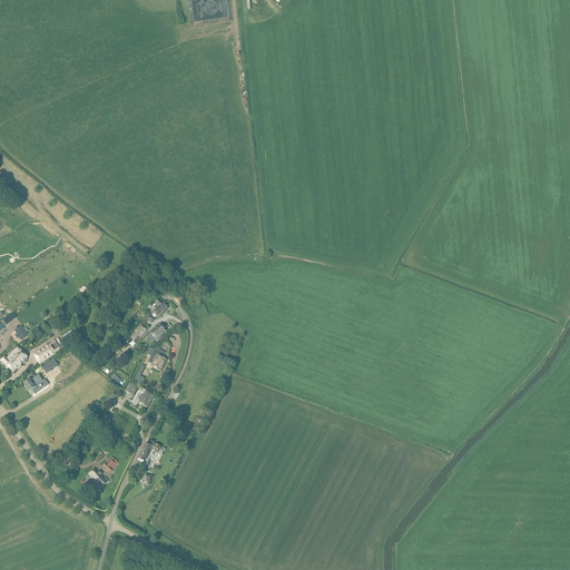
[(148,313),(141,321),(146,324),(148,321),(151,323),(155,320),(157,316),(158,318),(168,307),(163,303),(158,298),(155,303),(156,305),(154,307),(156,310),(153,313),(153,314),(150,316),(148,313)]
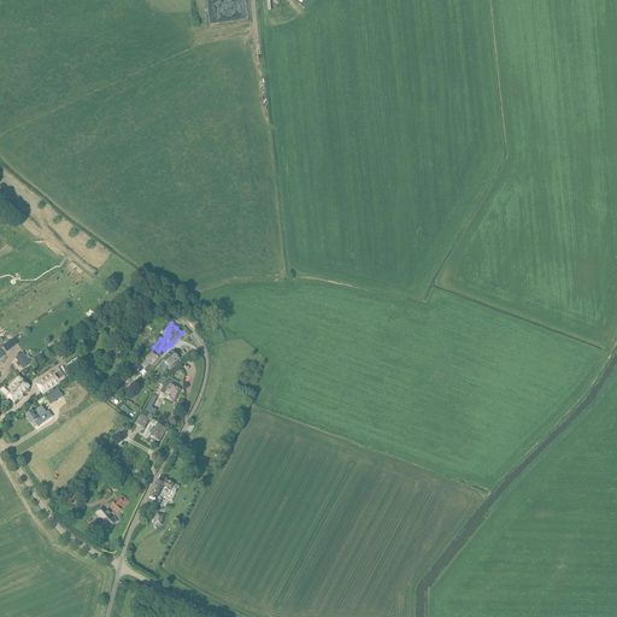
[(0,338),(0,344),(6,341),(5,340),(15,334),(12,329),(1,335),(3,336),(0,339),(0,338)]
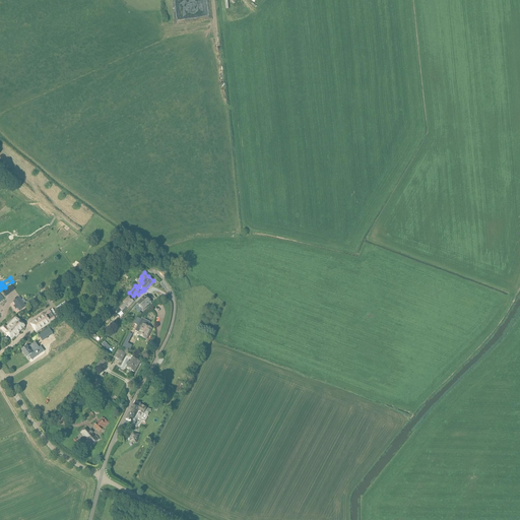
[(115,296),(111,299),(117,305),(120,302),(115,296)]
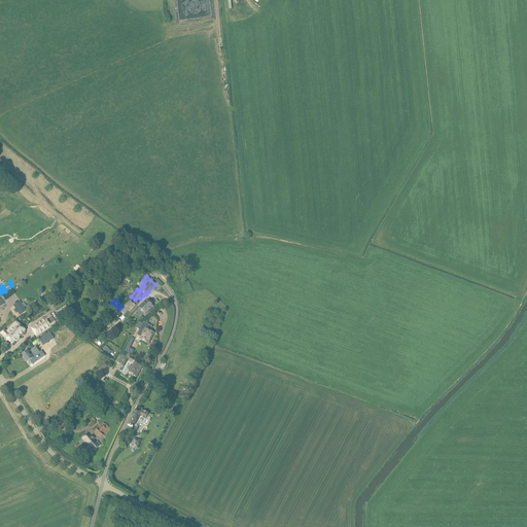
[(147,300),(139,308),(145,314),(153,307),(147,300)]
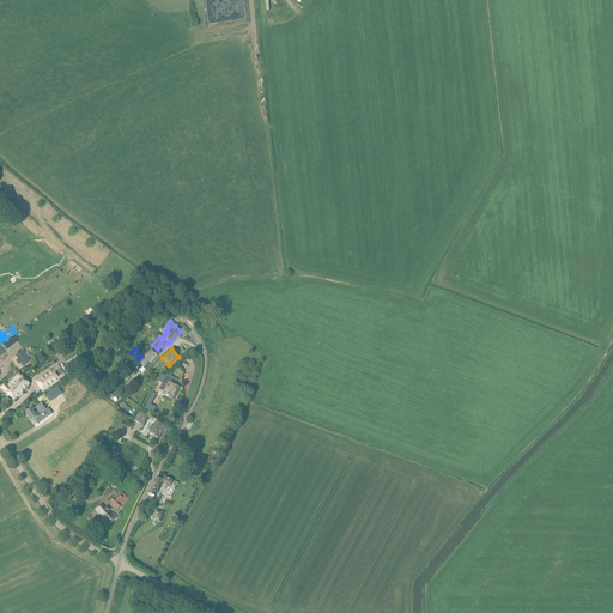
[(141,374),(146,369),(158,356),(151,350),(132,371),(135,375),(139,372),(141,374)]
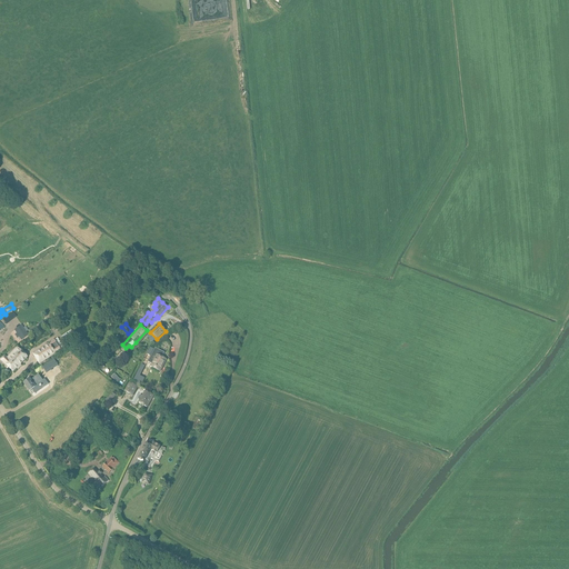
[(28,330),(26,328),(26,327),(23,329),(21,326),(15,330),(17,333),(15,336),(17,338),(19,337),(21,340),(22,339),(28,336),(26,332),(28,330)]
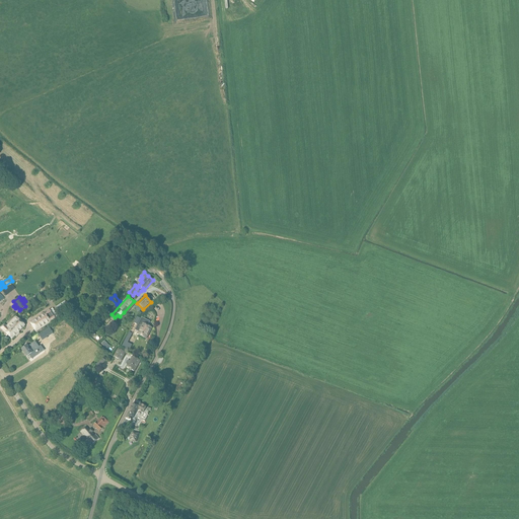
[(50,310),(30,322),(36,331),(55,319),(50,310)]
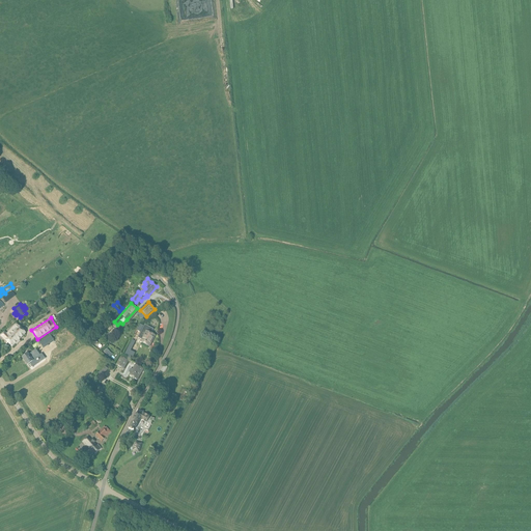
[(12,346),(16,343),(25,333),(17,325),(6,335),(4,332),(1,336),(5,340),(12,346)]
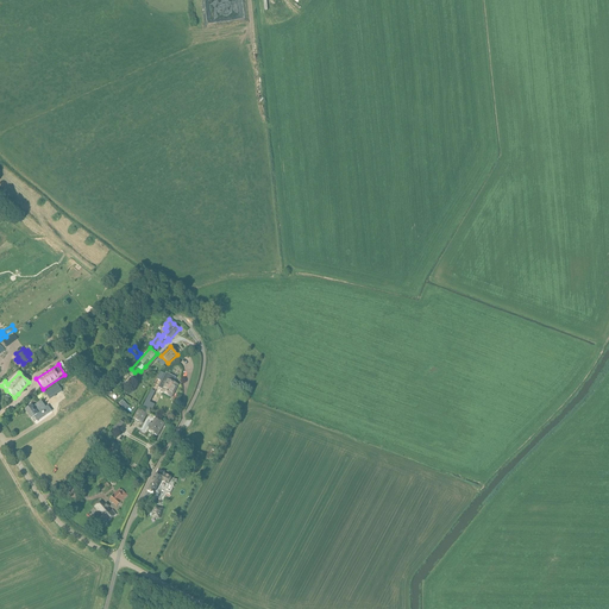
[(174,377),(169,375),(167,374),(159,388),(163,389),(161,393),(171,397),(179,384),(171,382),(174,377)]
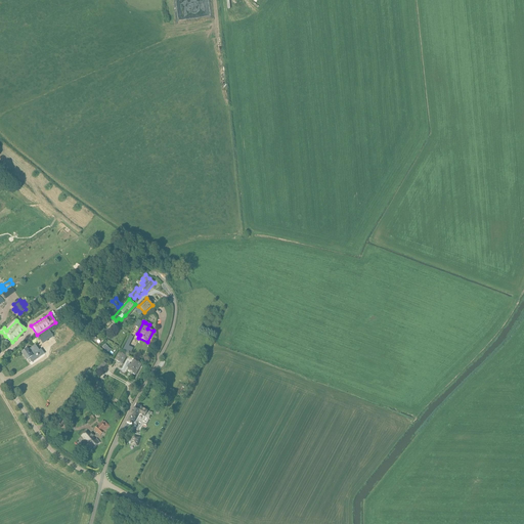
[(27,360),(31,357),(33,356),(31,354),(36,350),(33,347),(28,350),(28,349),(22,353),(27,360)]
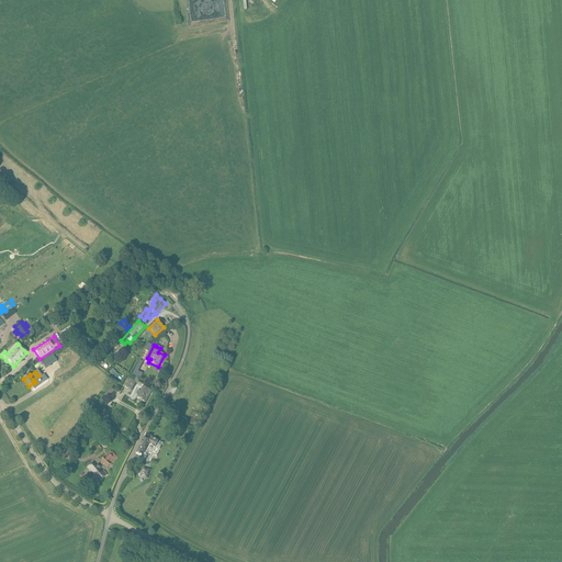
[(123,386),(131,390),(135,382),(128,379),(123,386)]
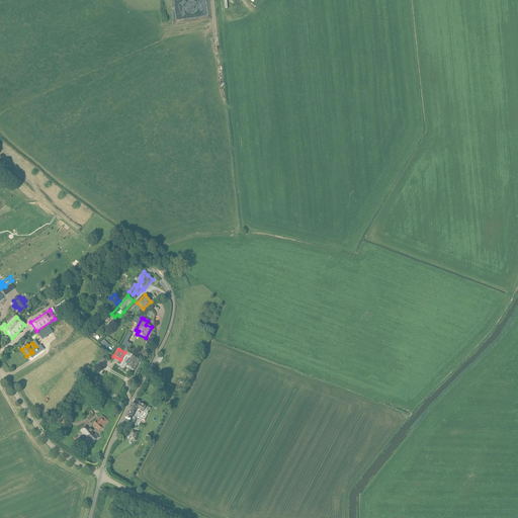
[(125,353),(119,366),(122,367),(130,355),(125,353)]
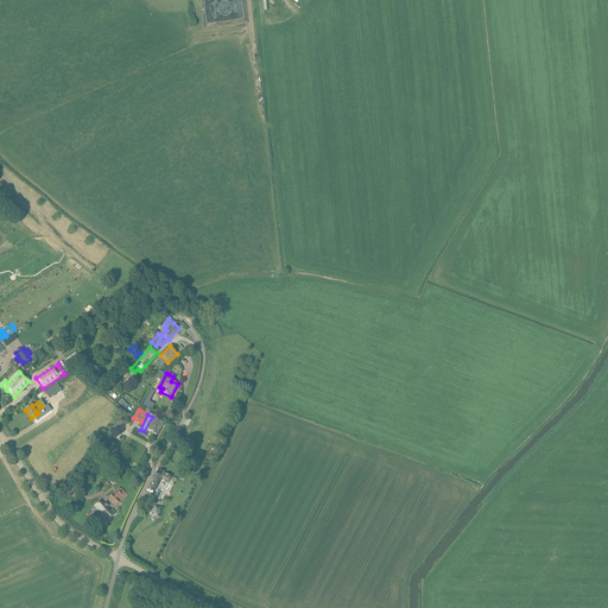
[(164,423),(159,419),(156,418),(149,430),(157,435),(164,423)]
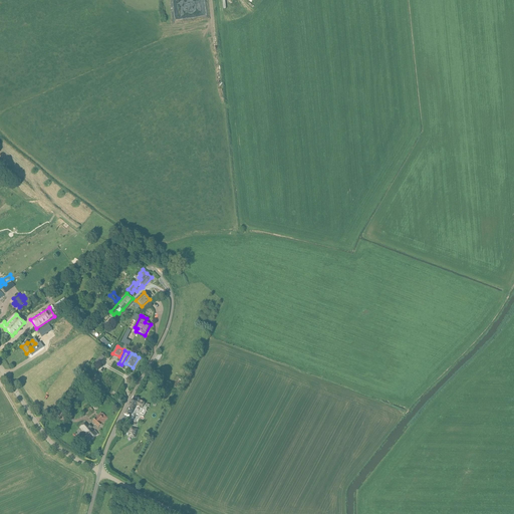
[(130,417),(136,406),(142,409),(145,403),(139,400),(137,403),(132,400),(124,415),(130,417)]
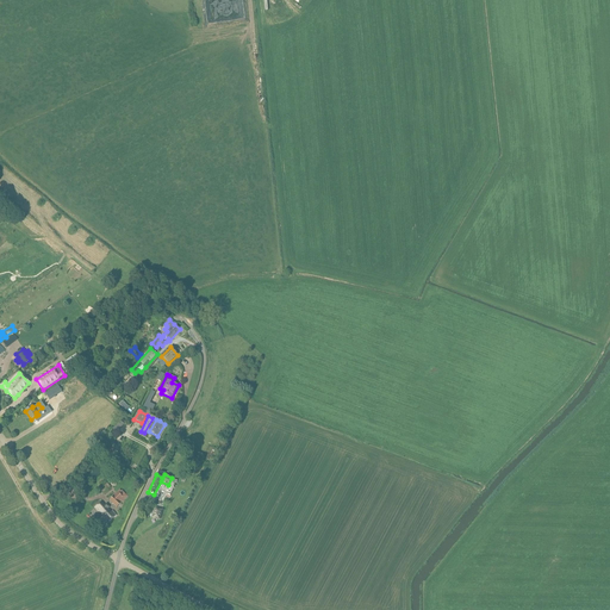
[(100,486),(100,489),(104,492),(110,486),(105,481),(101,485),(100,486)]
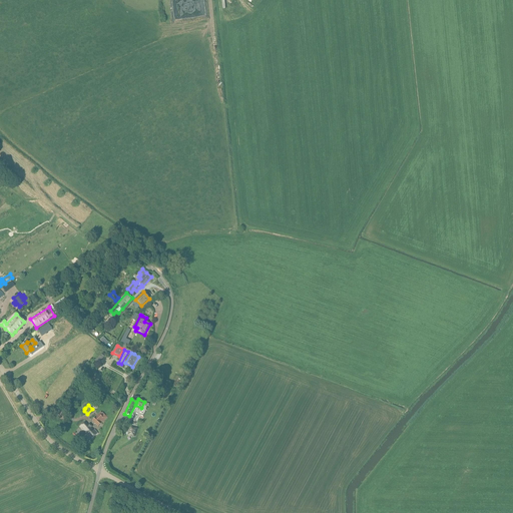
[(100,412),(92,421),(98,427),(107,418),(102,413),(100,412)]
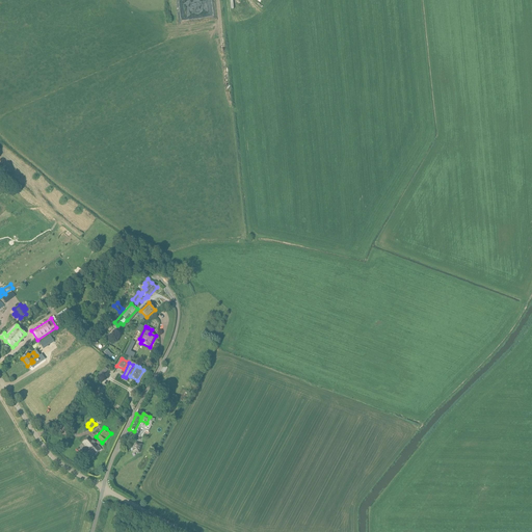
[(95,455),(102,450),(98,446),(97,446),(89,437),(82,443),(88,448),(83,454),(88,459),(90,456),(91,456),(94,454),(95,455)]
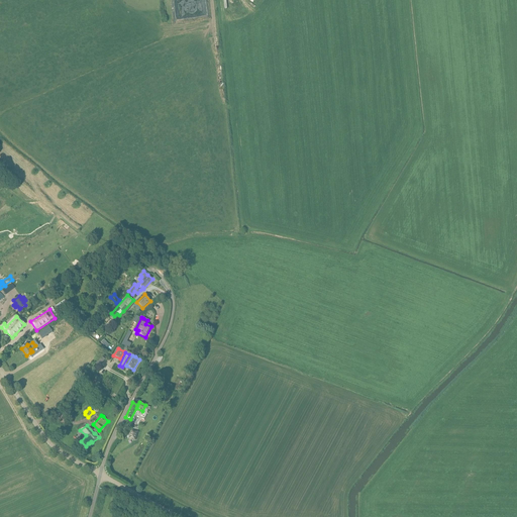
[(135,441),(138,431),(131,429),(128,439),(135,441)]
